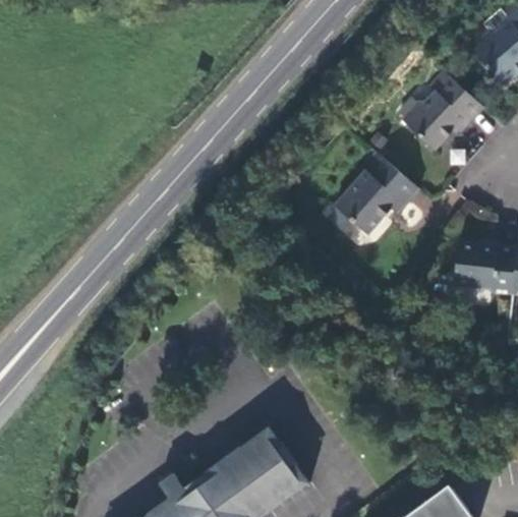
[(517,3),(514,0),(512,0),(501,9),(510,21),(498,33),(490,32),(470,49),(499,82),(517,66),(517,3)]
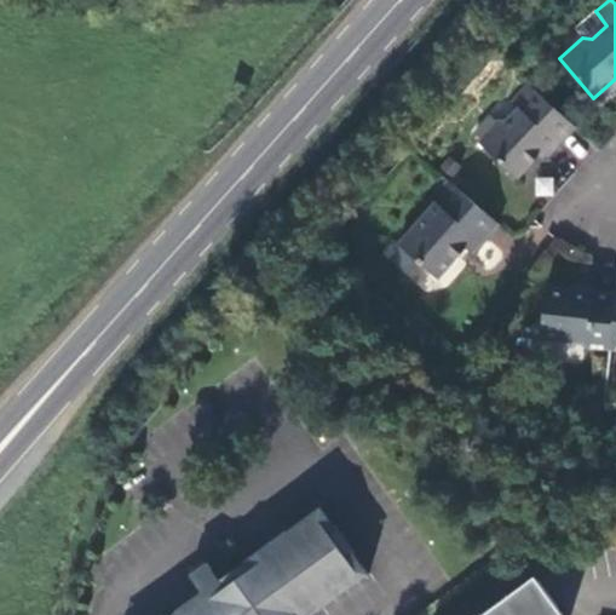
[(575,28),(582,38),(592,39),(606,26),(596,11),(575,28)]
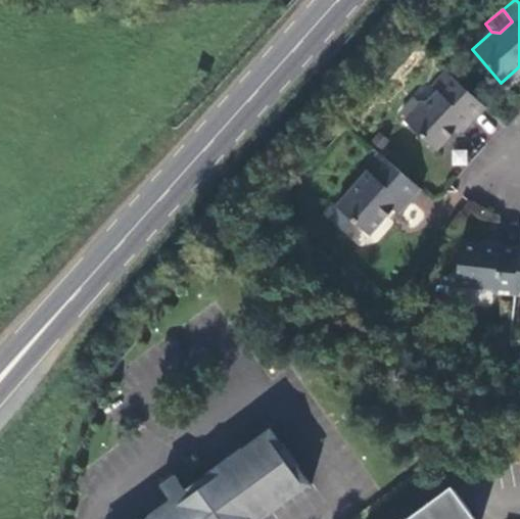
[(483,107),(445,72),(431,87),(435,91),(428,101),(420,101),(404,121),(435,150),(457,129),(462,133),(483,107)]
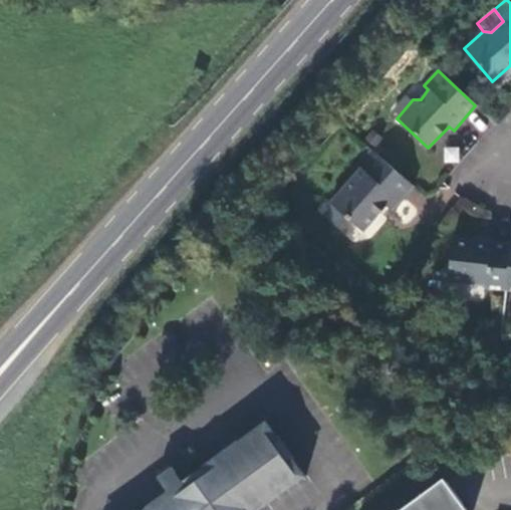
[(414,188),(371,151),(357,166),(359,169),(364,172),(355,182),(347,183),(330,203),(362,233),(385,207),(391,212),(414,188)]
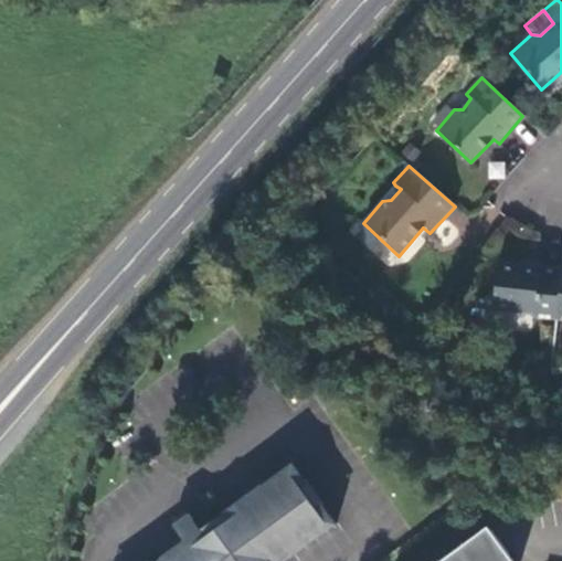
[(401,189),(395,186),(382,201),(391,200),(401,189)]
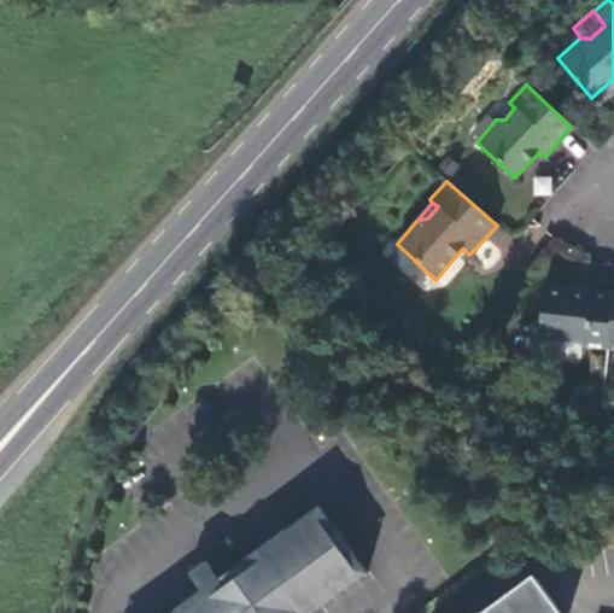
[(582,346),(608,350),(613,295),(589,292),(582,292),(543,287),(538,334),(582,342),(582,346)]
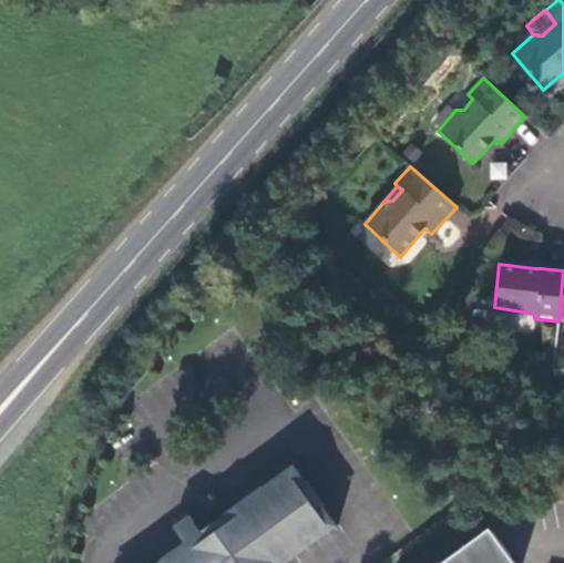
[(170,562),(268,562),(325,523),(290,477),(170,562)]
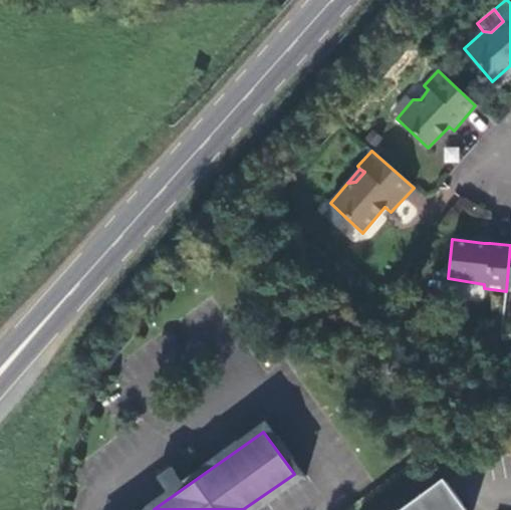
[(466,509),(443,477),(398,509),(466,509)]
